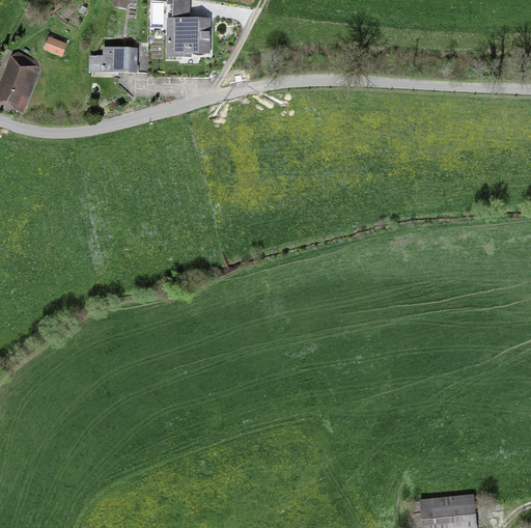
[(175,0),(173,14),(189,14),(190,0),(175,0)]
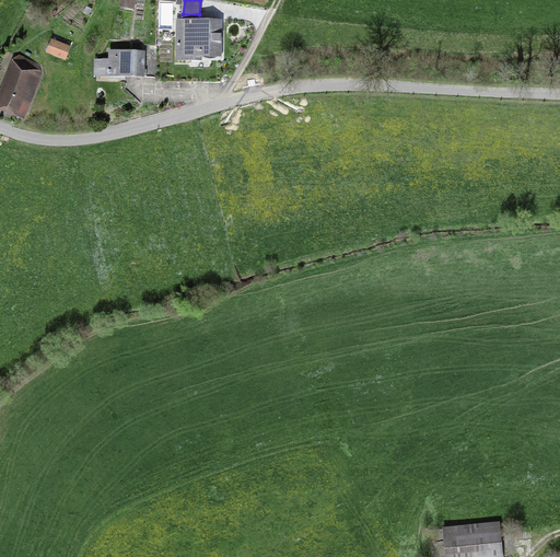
[(198,23),(190,23),(190,18),(177,16),(177,43),(156,42),(155,71),(155,74),(208,76),(208,79),(220,79),(221,21),(198,21),(198,23)]
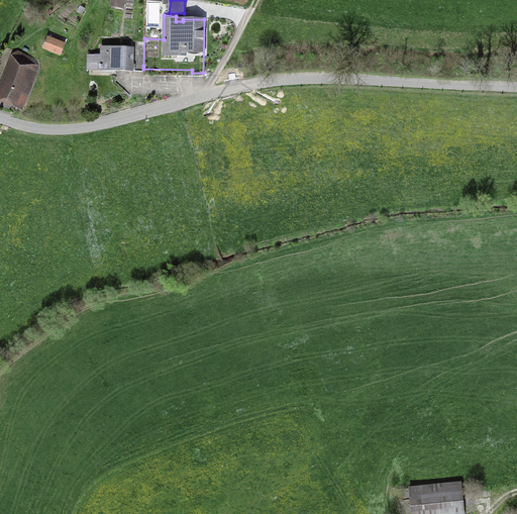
[(43,44),(61,50),(64,41),(47,35),(43,44)]
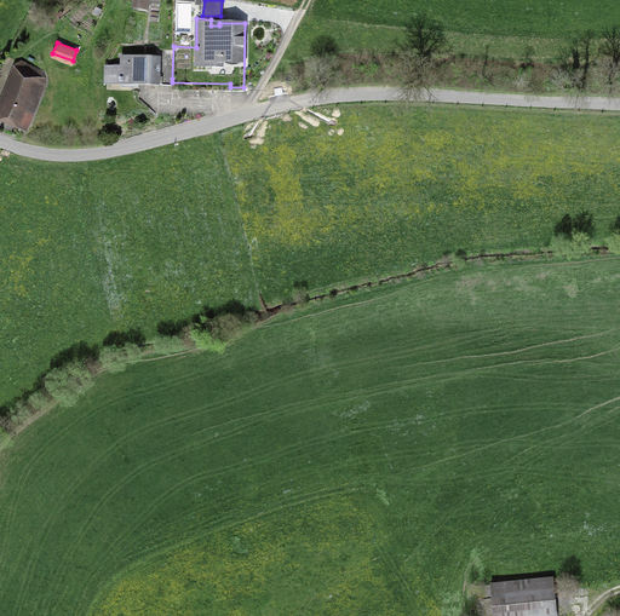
[(158,82),(158,79),(172,79),(173,46),(158,46),(158,55),(122,53),(121,74),(120,74),(120,79),(121,79),(121,84),(138,84),(138,81),(158,82)]
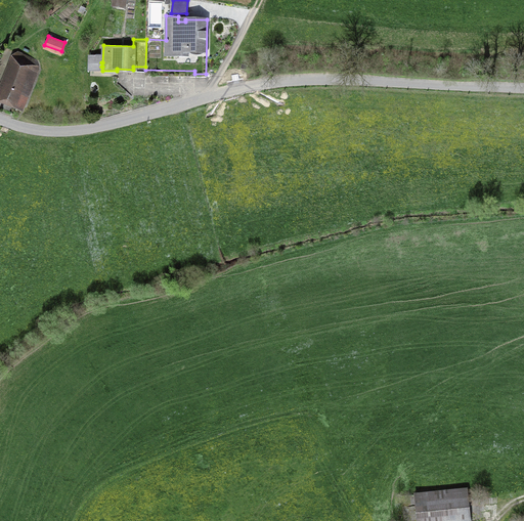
[(0,95),(24,104),(41,59),(18,50),(0,94),(0,95)]
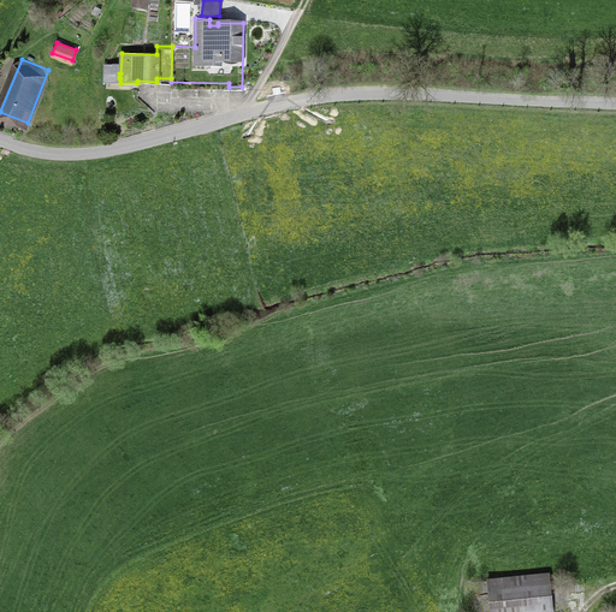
[(527,611),(552,610),(549,571),(487,577),(491,611),(527,611)]
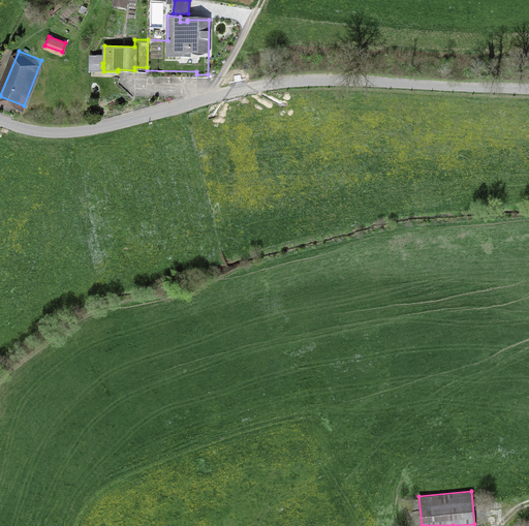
All buildings are outlined.
